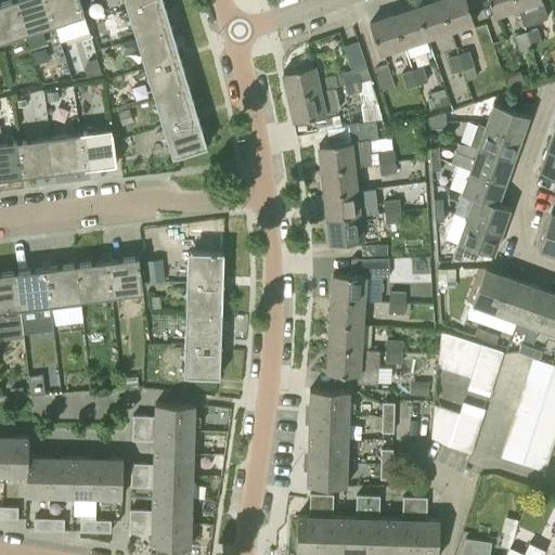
[(0,39),(24,33),(14,0),(13,0),(0,3),(0,39)]
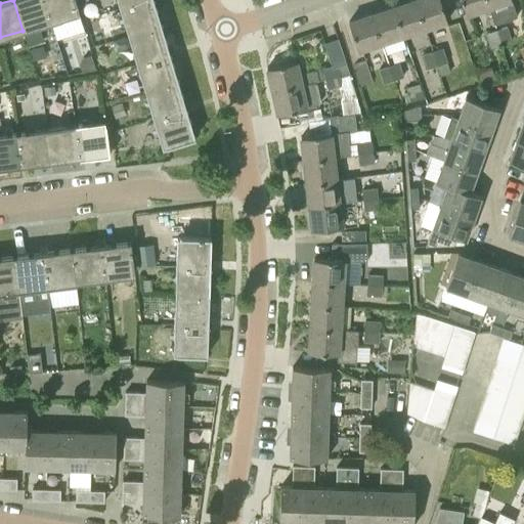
[(13,0),(23,31),(50,23),(43,0),(13,0)]
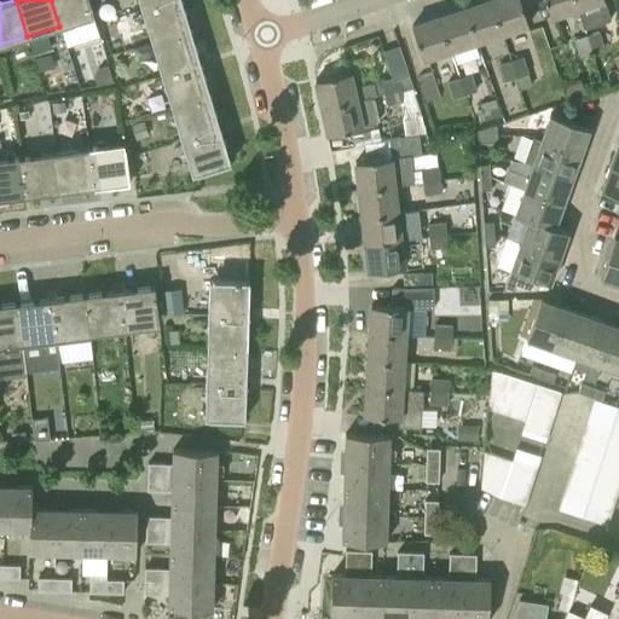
[(92,12),(93,12),(88,0),(51,0),(59,27),(93,16),(92,12)]
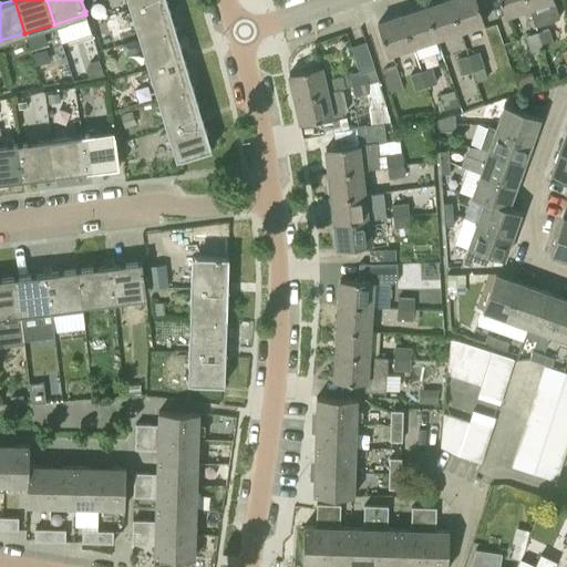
[(141,39),(174,29),(165,0),(158,0),(132,9),(141,39)]
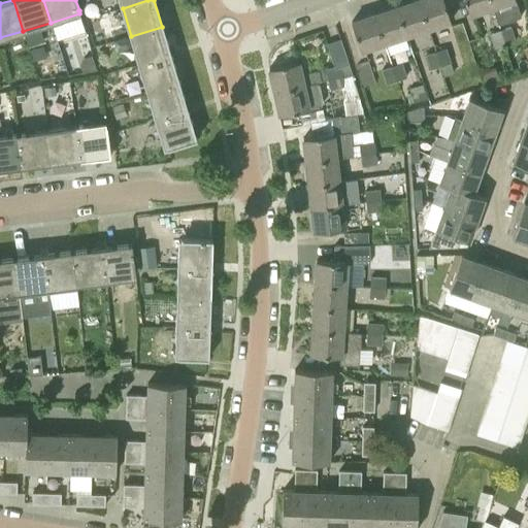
[(406,37),(428,30),(418,0),(416,0),(396,6),(406,37)]
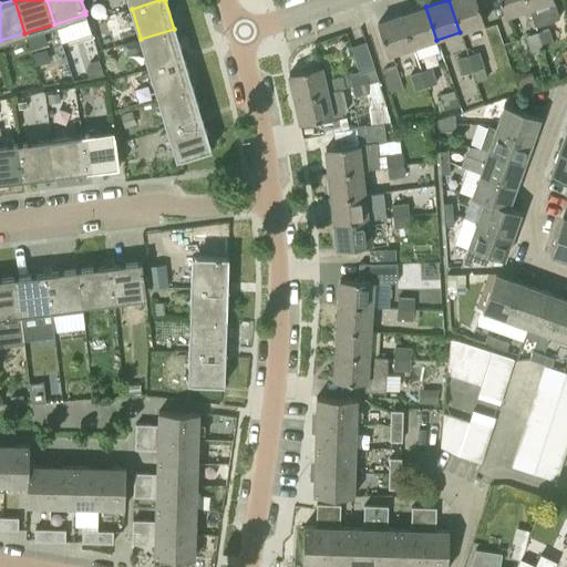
[(449,0),(460,32),(484,23),(476,0),(449,0)]
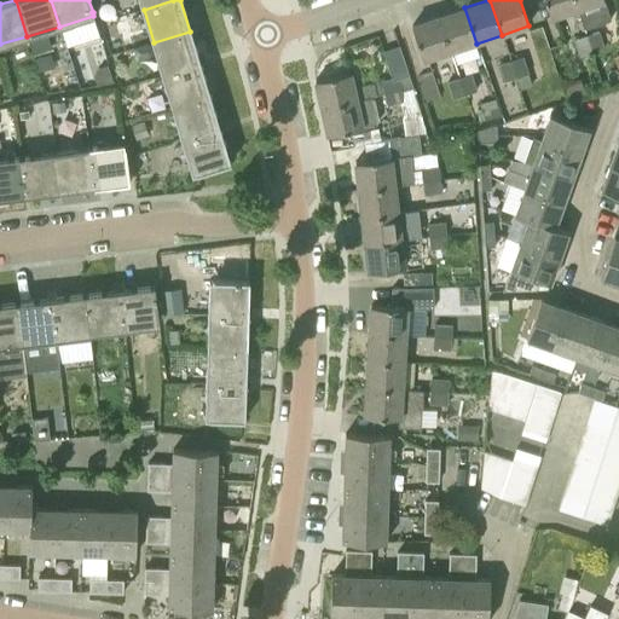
[(545,0),(551,18),(578,10),(574,0),(545,0)]
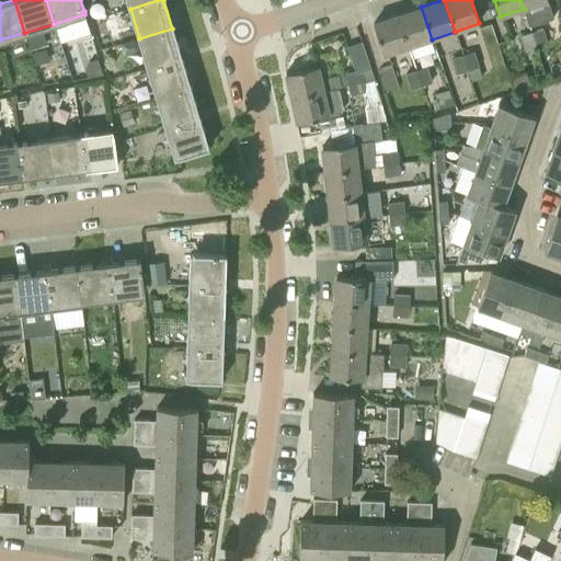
[(529,25),(553,18),(547,0),(521,0),(524,9),(529,25)]
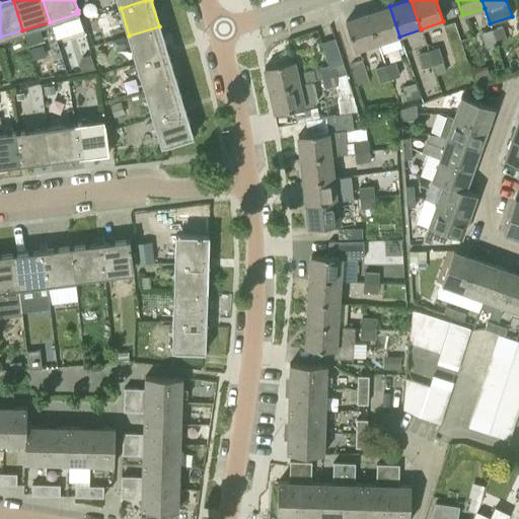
[(397,36),(399,36),(389,6),(368,13),(377,44),(379,43),(382,53),(401,47),(397,36)]
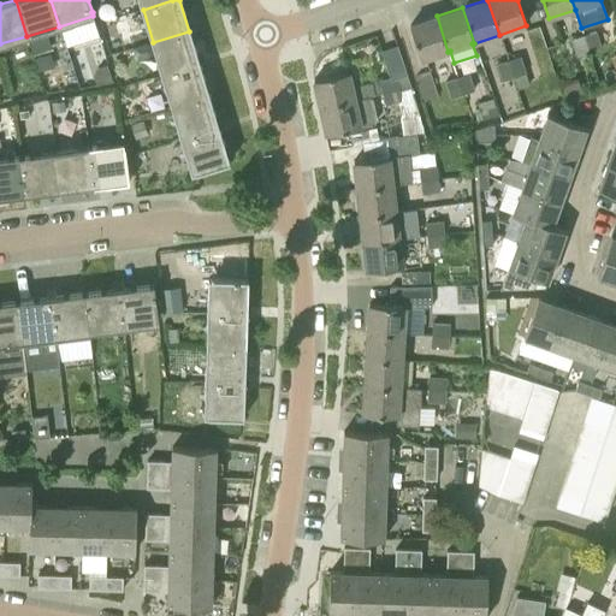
[(421,60),(448,52),(437,16),(410,25),(421,60)]
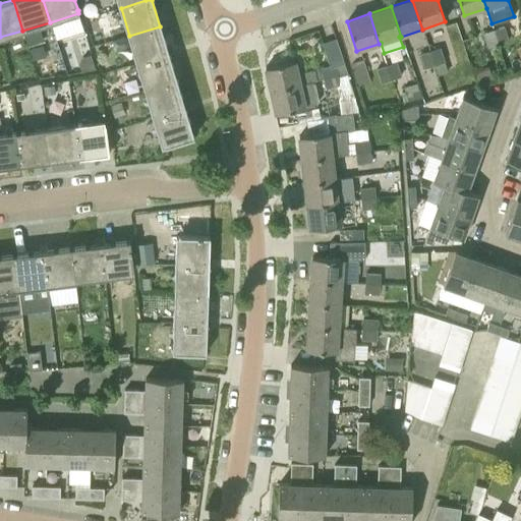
[(44,41),(39,25),(37,26),(22,31),(27,46),(44,41)]
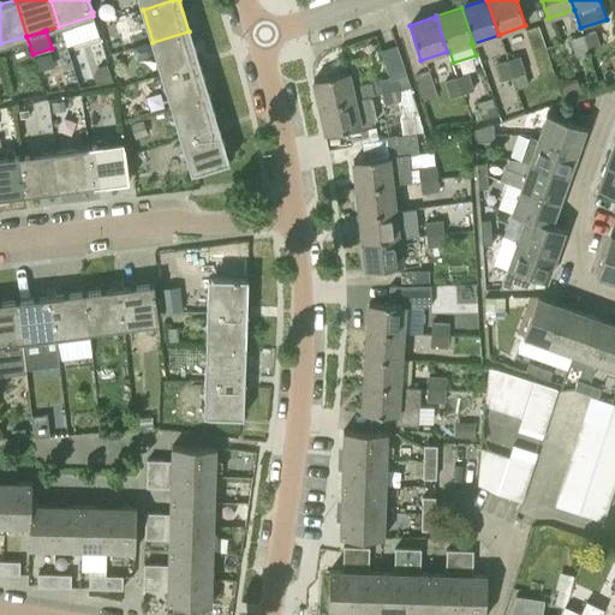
[(583,35),(589,52),(601,47),(595,30),(583,35)]
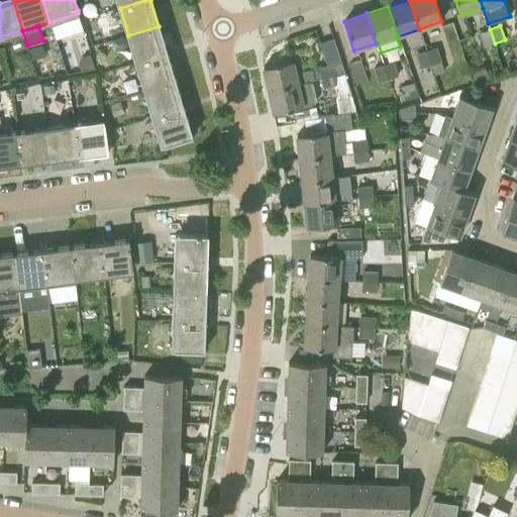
[(136,63),(167,54),(159,26),(128,35),(136,63)]
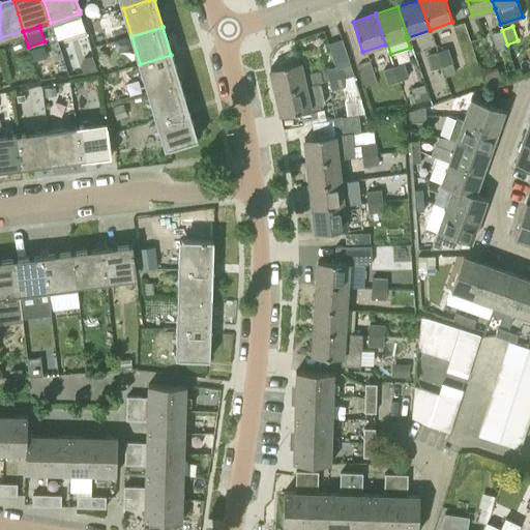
[(496,48),(507,45),(502,30),(492,33),(496,48)]
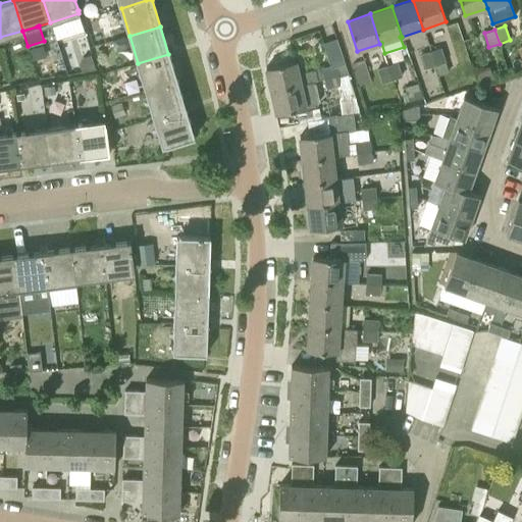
[(331,67),(345,62),(336,38),(322,43),(331,67)]
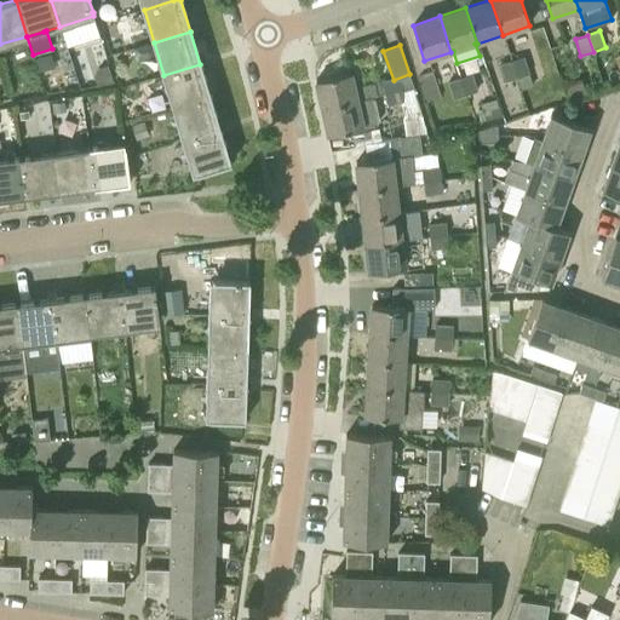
[(511,59),(517,78),(529,73),(523,56),(511,59)]
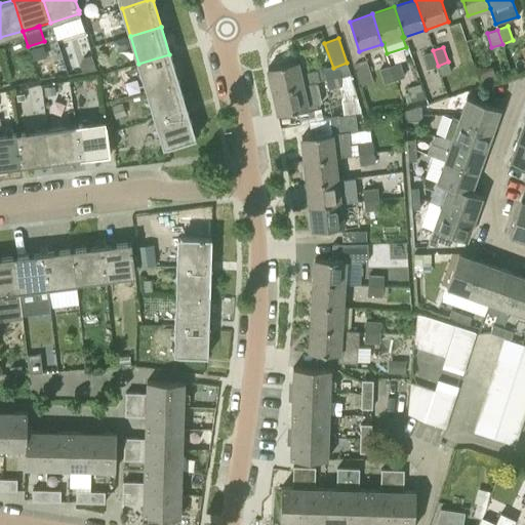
[(427,69),(438,66),(433,50),(422,54),(427,69)]
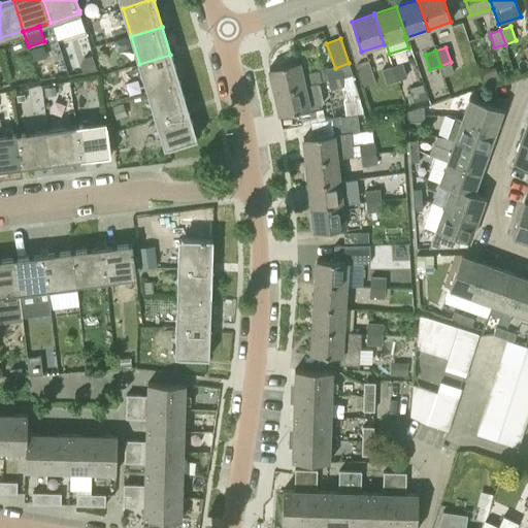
[(147,92),(178,83),(170,55),(139,64),(147,92)]
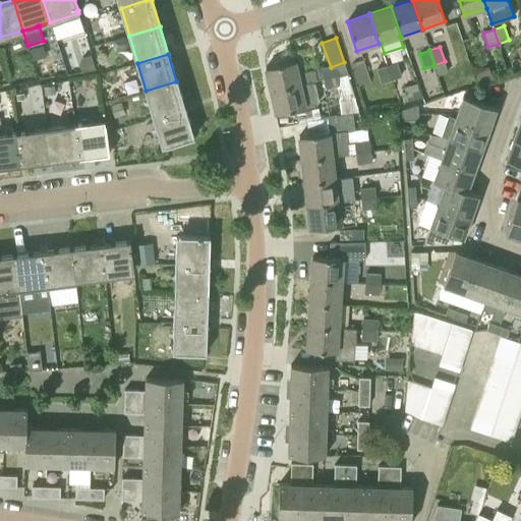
[(95,68),(91,55),(82,56),(79,61),(81,71),(95,68)]
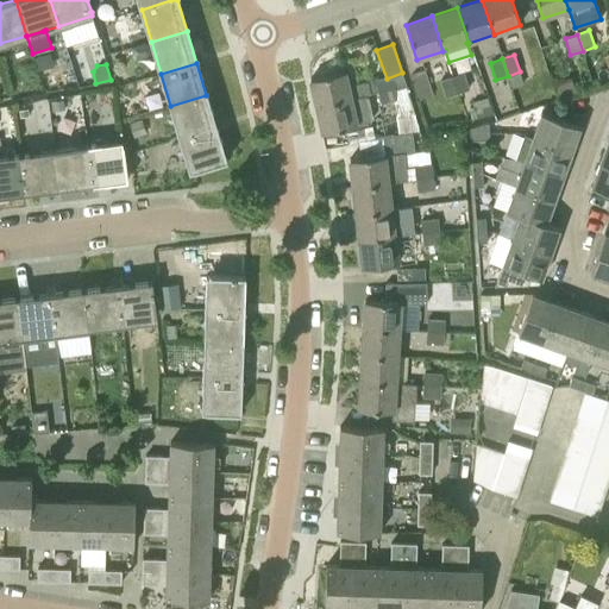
[(409,75),(418,100),(433,94),(425,70),(409,75)]
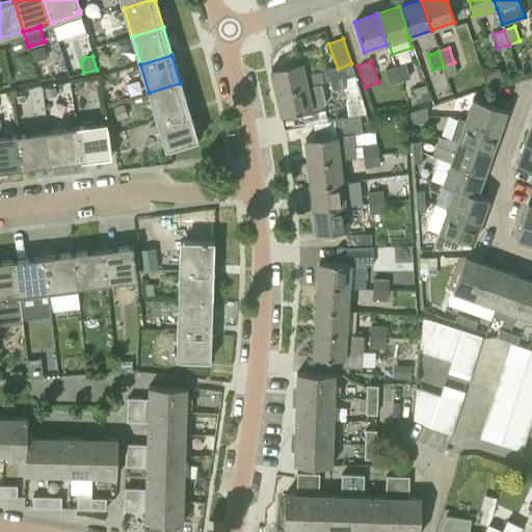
[(271,69),(276,92),(308,85),(319,83),(323,82),(321,71),(303,75),(300,62),(271,69)]
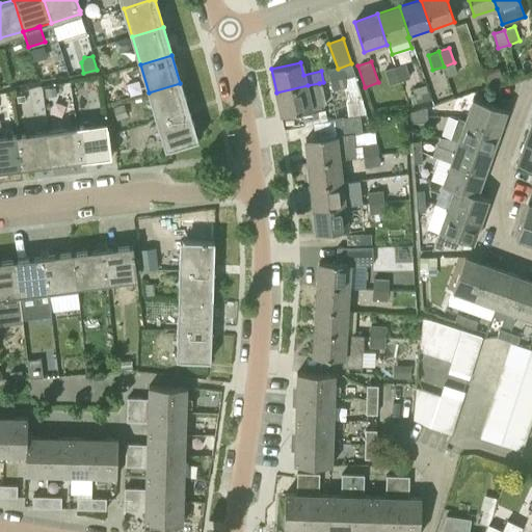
[(394,67),(399,80),(409,77),(405,62),(394,67)]
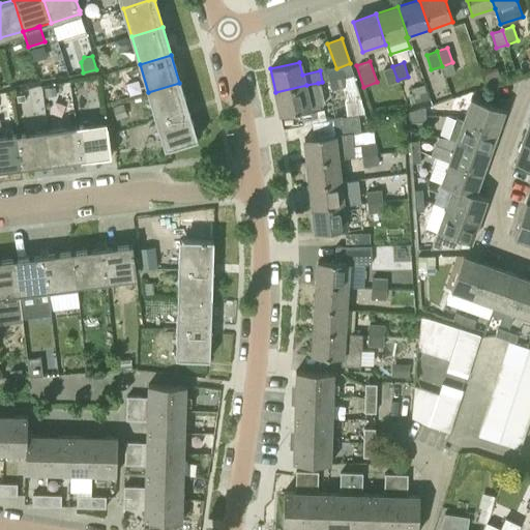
[(455,72),(452,62),(442,66),(444,76),(455,72)]
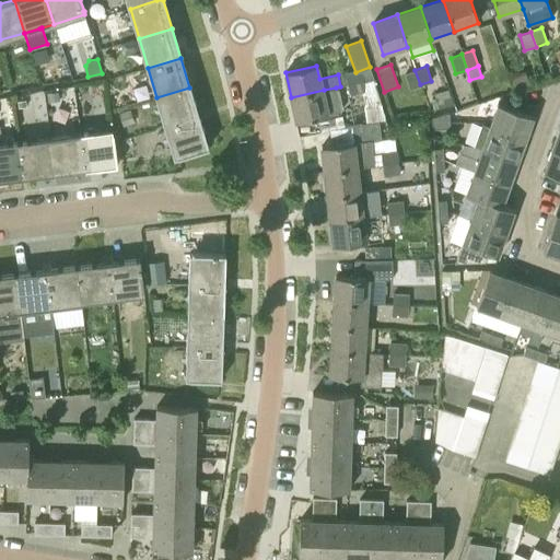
[(51,78),(49,70),(41,72),(43,80),(51,78)]
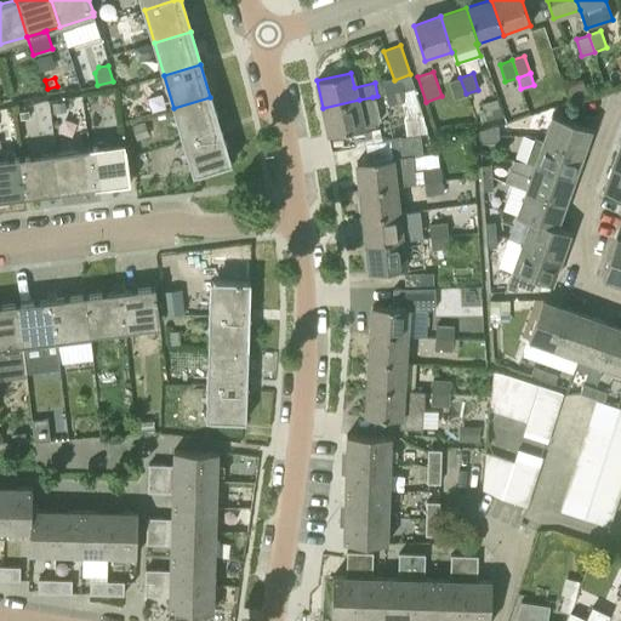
[(385,95),(403,90),(400,81),(393,83),(392,78),(382,80),(385,95)]
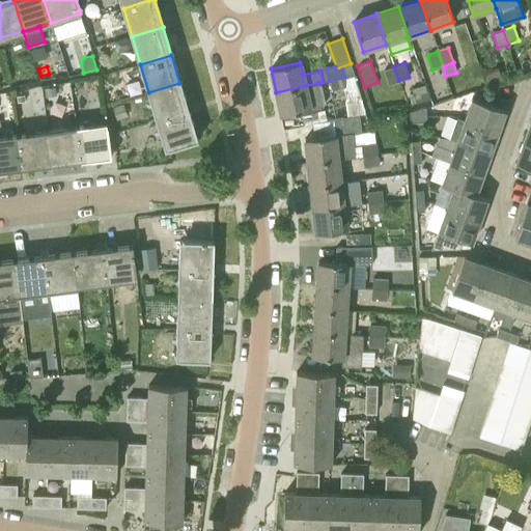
[(388,84),(398,80),(393,66),(383,70),(388,84)]
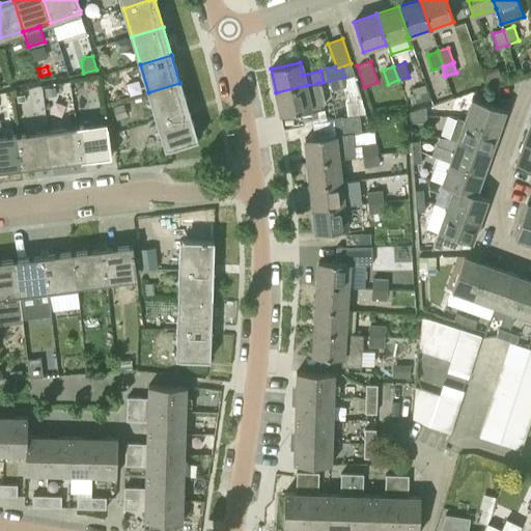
[(344,77),(329,81),(332,90),(343,87),(347,102),(359,100),(353,75),(344,77)]
